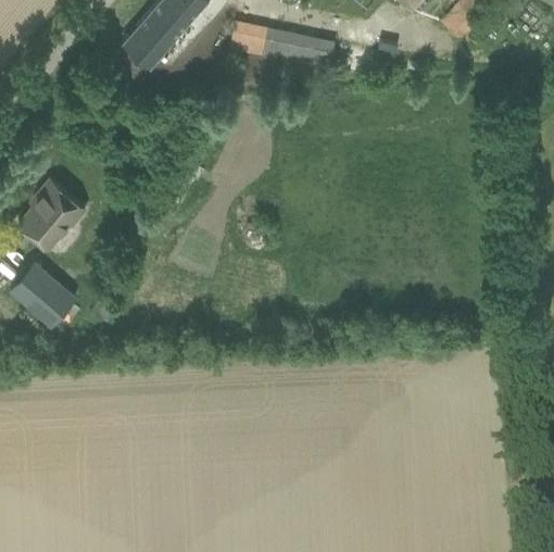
[(209,0),(165,0),(127,47),(153,69),(209,0)]
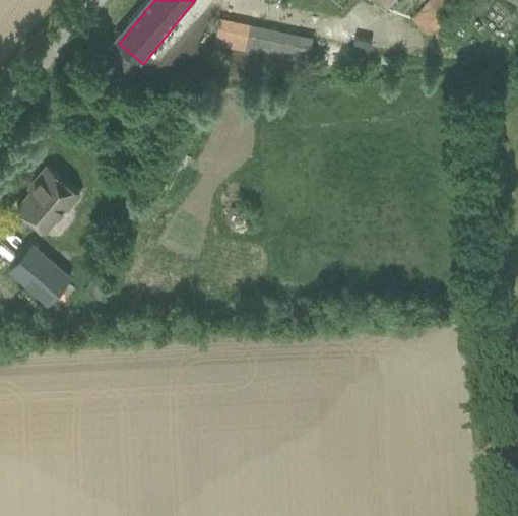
[(371,0),(387,14),(399,0),(371,0)]
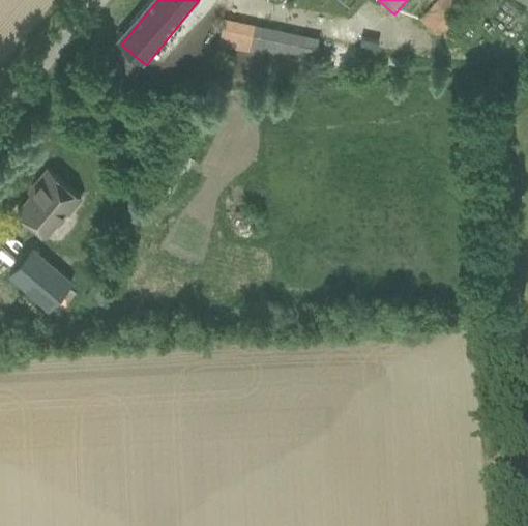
[(441,0),(421,22),(439,38),(475,0),(441,0)]
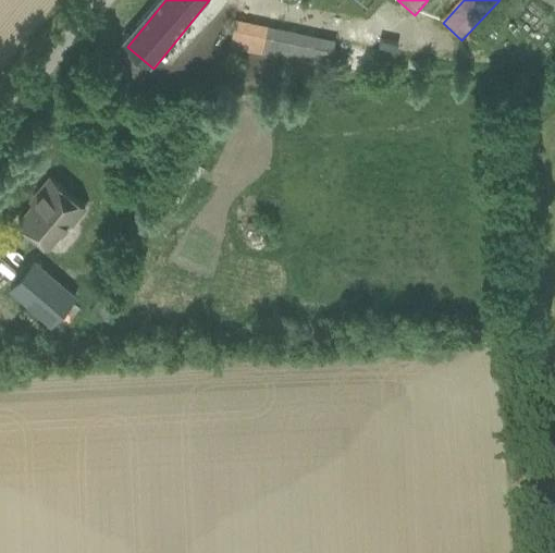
[(554,0),(543,0),(554,10),(554,0)]
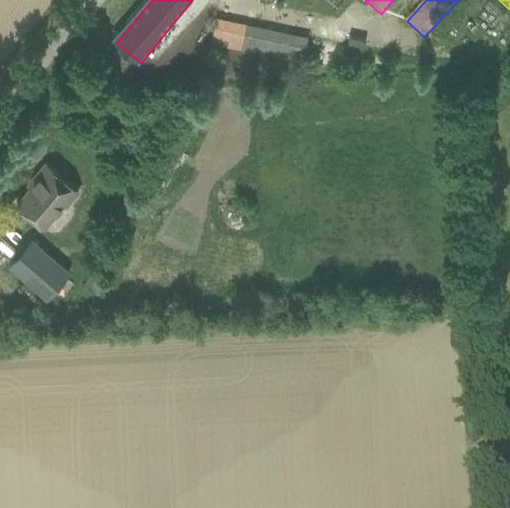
[(212,47),(240,52),(245,29),(218,22),(212,47)]
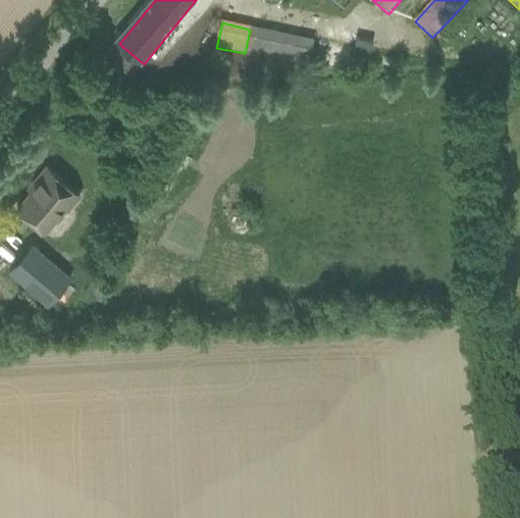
[(134,156),(125,153),(122,160),(131,163),(134,156)]
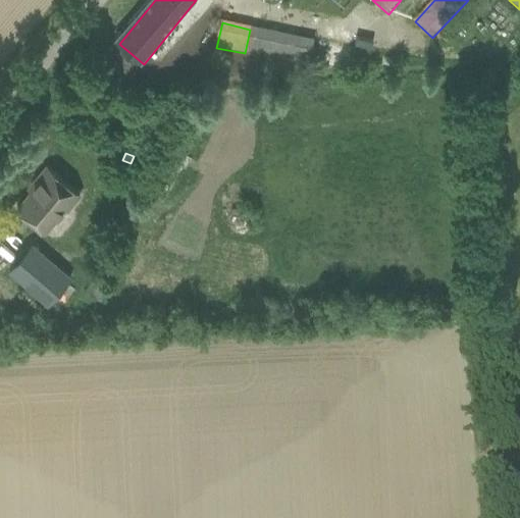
[(70,215),(83,199),(49,170),(39,183),(42,185),(18,212),(47,236),(67,212),(70,215)]
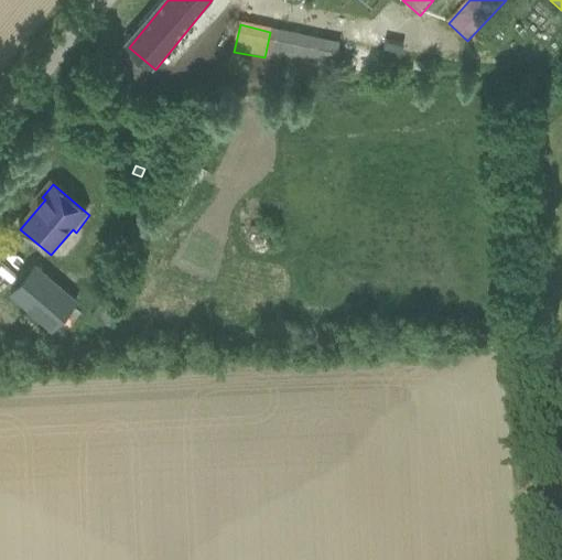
[(10,297),(53,334),(79,303),(36,267),(10,297)]
